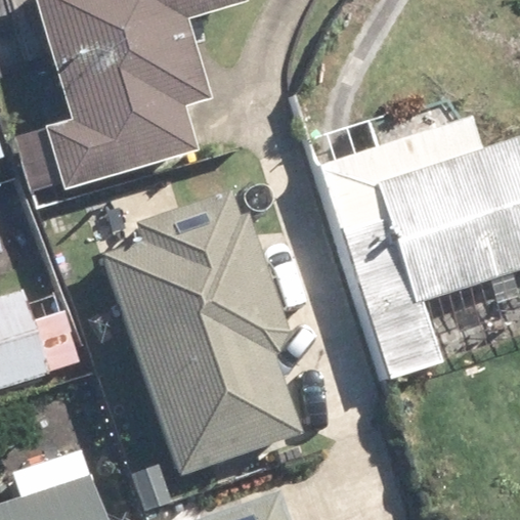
[(35,0),(71,118),(43,126),(61,188),(195,149),(182,105),(209,97),(186,19),(246,1),(246,0),(35,0)]
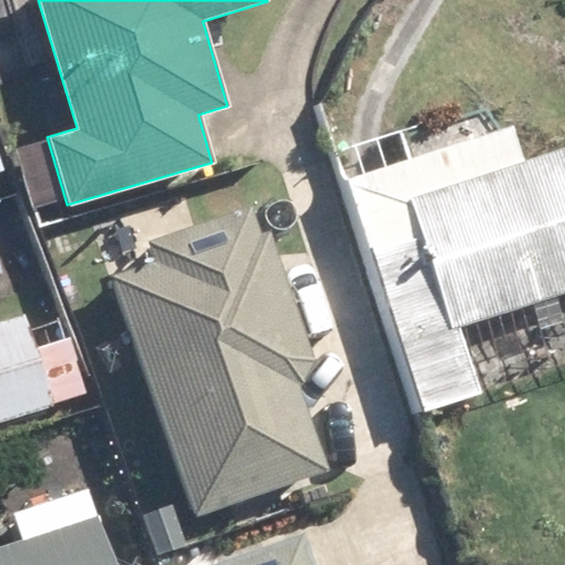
[(459,325),(564,290),(564,145),(522,160),(509,127),(352,177),(424,404),(477,386),(459,325)]
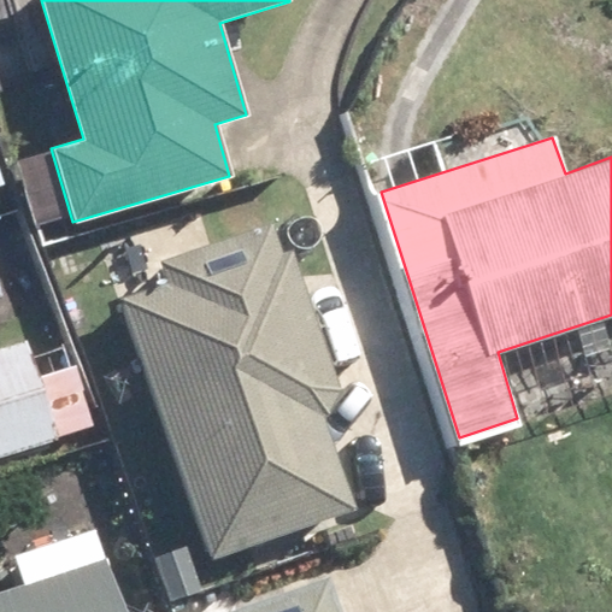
[(121,295),(210,559),(354,511),(324,421),(341,389),(294,251),(282,256),(271,223),(159,260),(165,280),(121,295)]
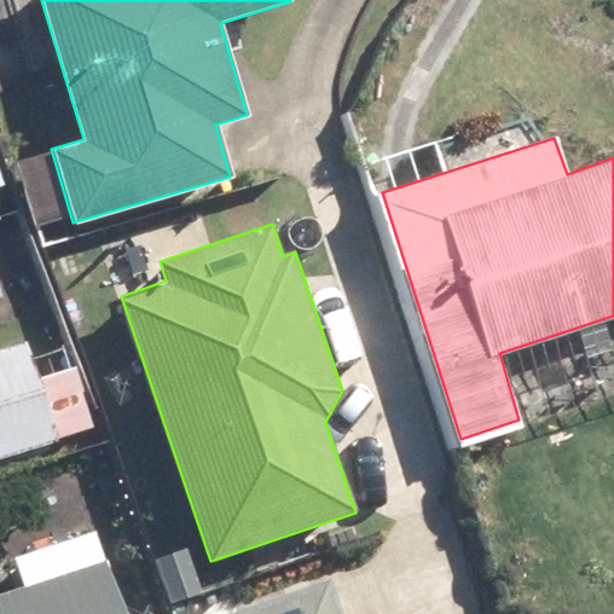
[(0,348),(0,458),(98,427),(79,366),(39,380),(27,340),(0,348)]
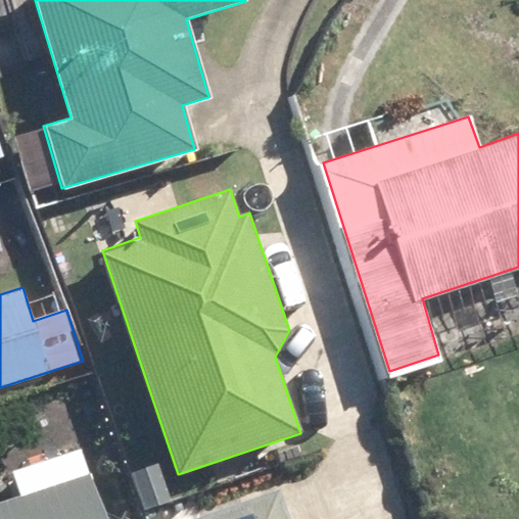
[(159,462),(134,472),(148,510),(174,502),(159,462)]
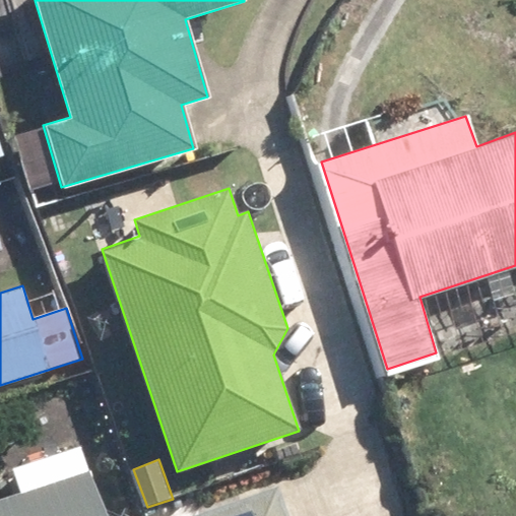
[(104,515),(89,470),(0,500),(0,515),(104,515)]
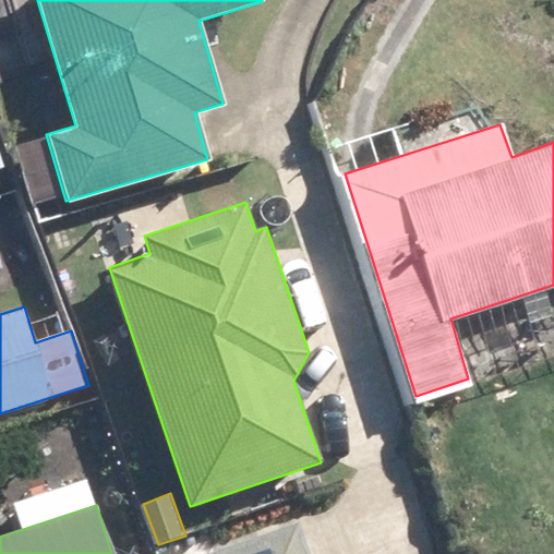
[(215,553),(309,553),(299,525),(215,553)]
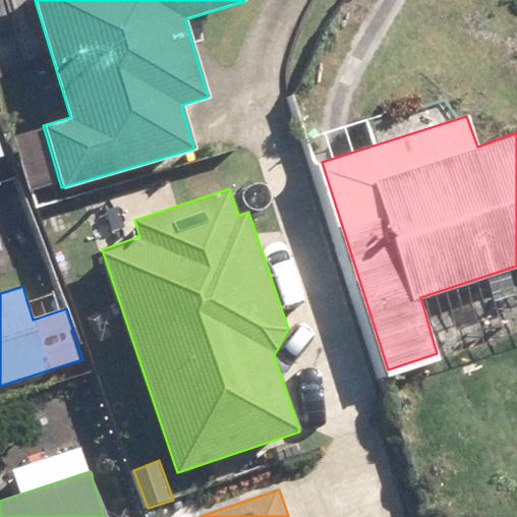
All buildings are outlined.
